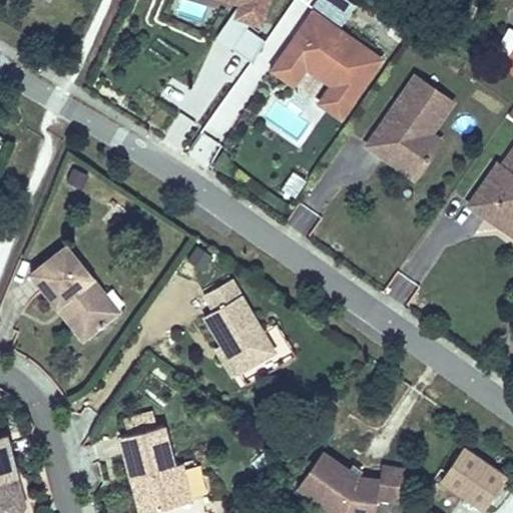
[(221,0),(222,0),(238,0),(237,5),(232,18),(248,24),(261,28),(270,0),(221,0)]
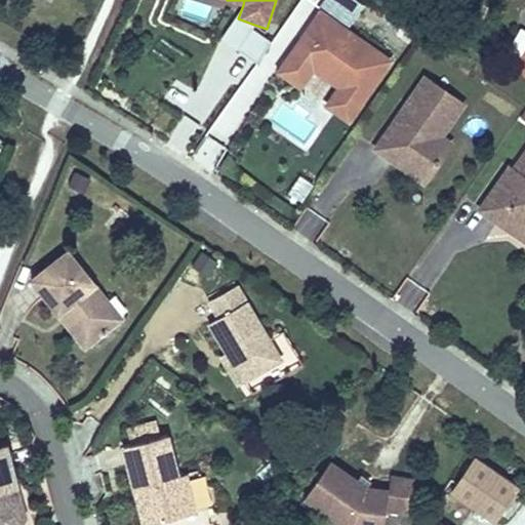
[(238,18),(243,5),(219,37),(237,49),(251,28),(254,25),(238,18)]
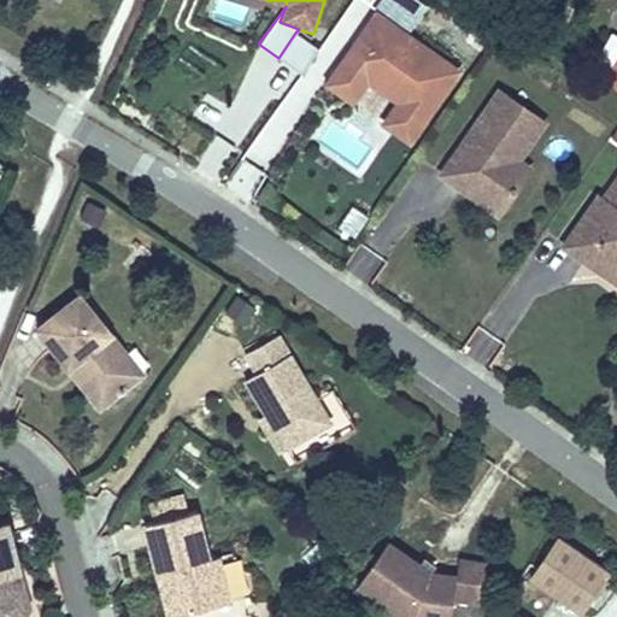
[(394,104),(425,124),(463,70),(375,10),(323,84),(352,105),(366,84),(394,104)]
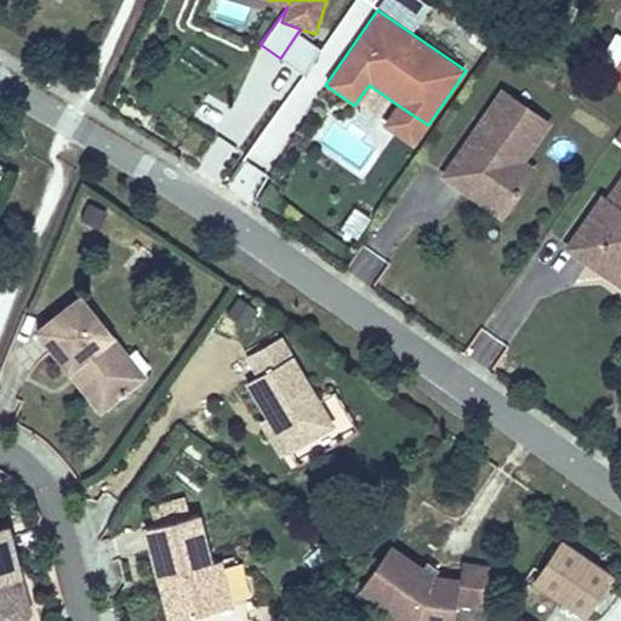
[(297,33),(280,58),(303,74),(320,49),(297,33)]
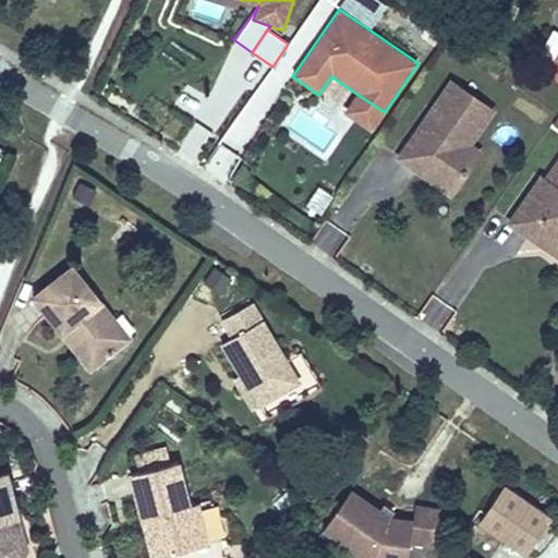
[(557,77),(557,55),(548,72),(557,77)]
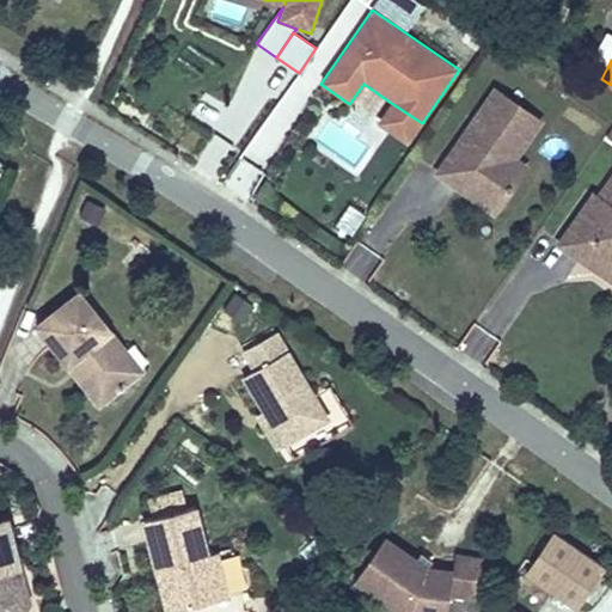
[(381,115),(387,101),(363,90),(357,104),(381,115)]
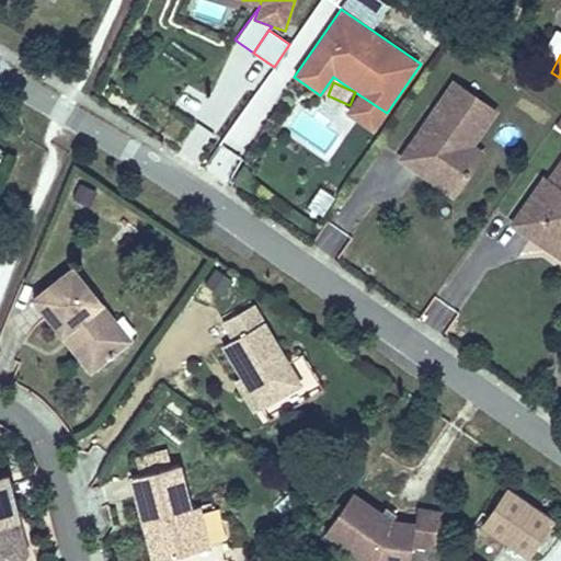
[(426,160),(460,183),(476,162),(465,155),(470,146),(494,111),(454,82),(435,109),(441,112),(432,124),(427,121),(402,158),(420,170),(426,160)]
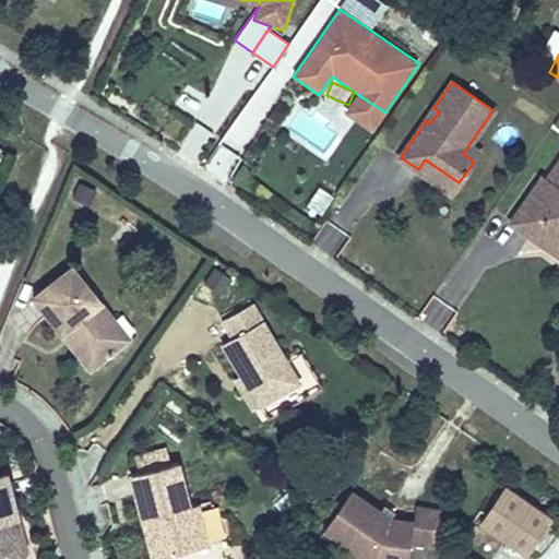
[(371,132),(385,113),(357,94),(344,113),(371,132)]
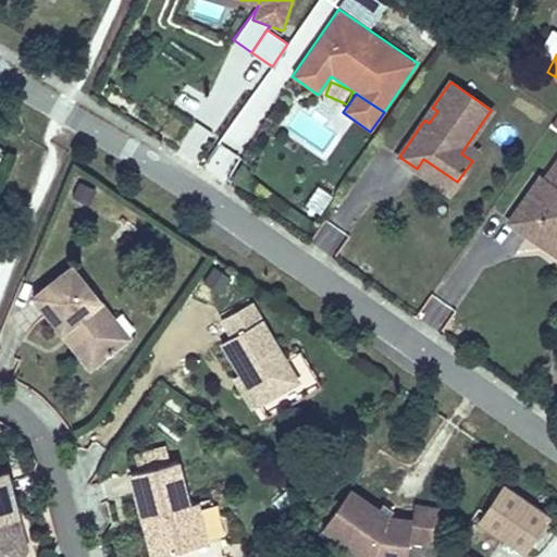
[(432,108),(424,120),(429,123),(437,111),(432,108)]
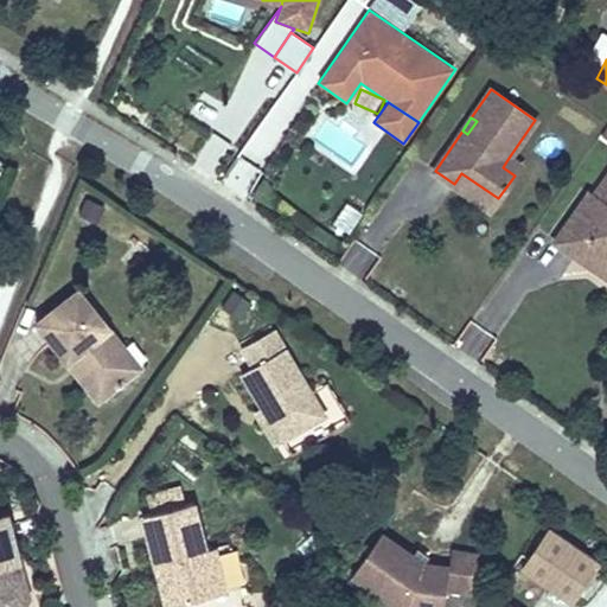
[(521,165),(509,158),(503,167),(515,176),(521,165)]
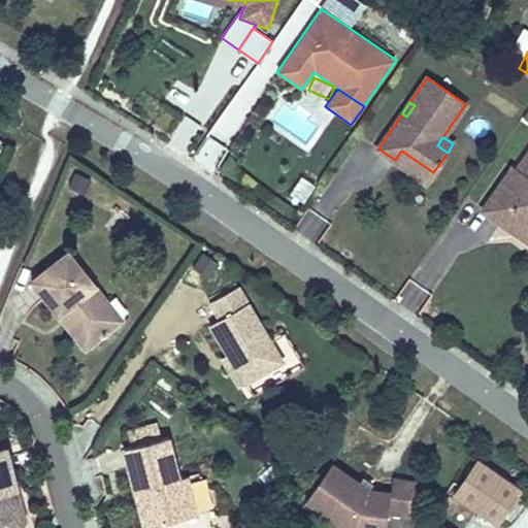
[(427,182),(433,172),(401,151),(395,160),(427,182)]
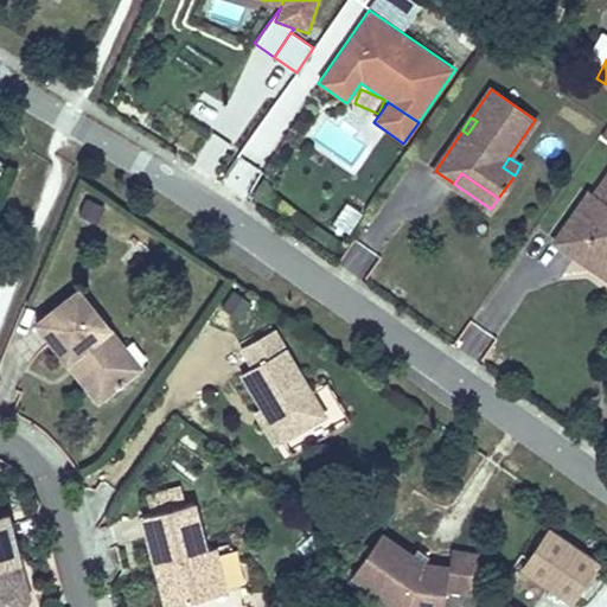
[(606,262),(606,177),(594,196),(593,197),(598,200),(592,209),(582,202),(556,241),(590,266),(606,262)]
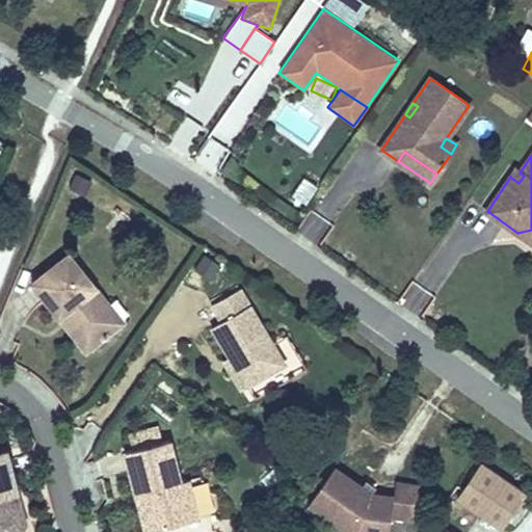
[(516,169),(510,177),(519,183),(524,176),(520,173),(521,171),(516,169)]
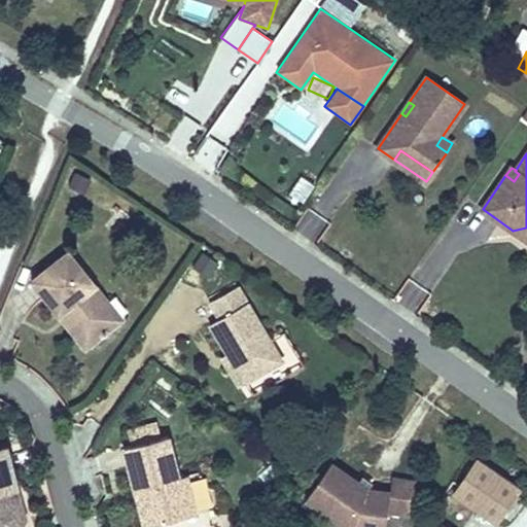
[(68,184),(84,192),(92,179),(75,171),(68,184)]
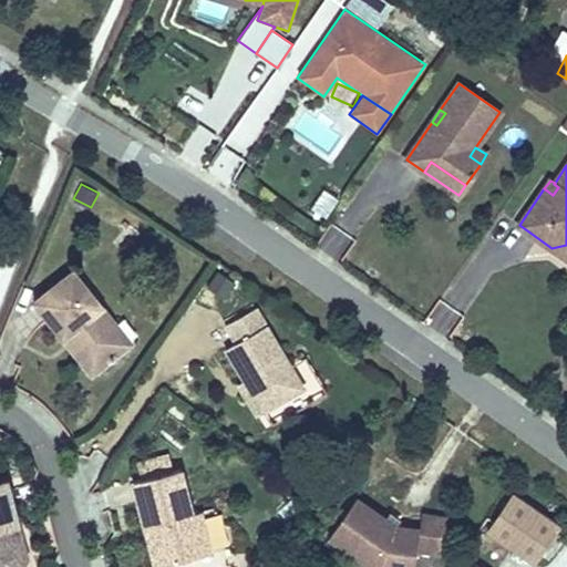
[(323,188),(309,208),(326,219),(339,199),(323,188)]
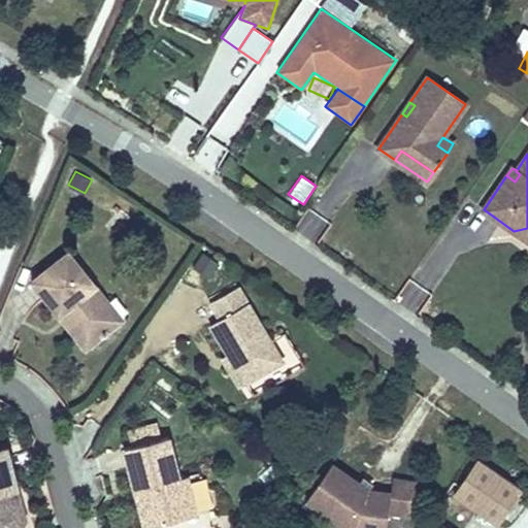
[(298,232),(318,244),(331,223),(311,211),(298,232)]
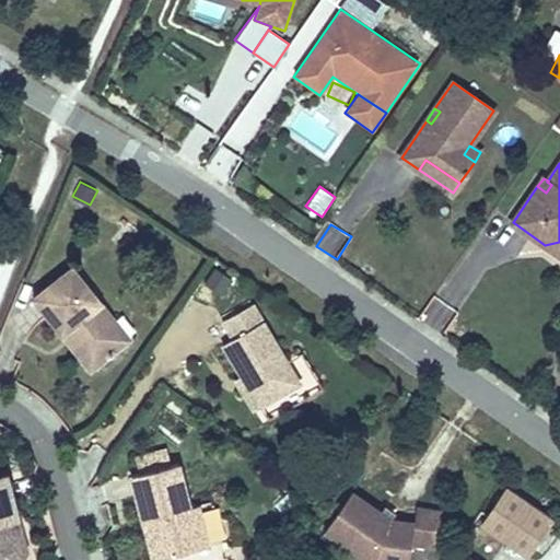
[(149,238),(148,230),(139,231),(140,240),(149,238)]
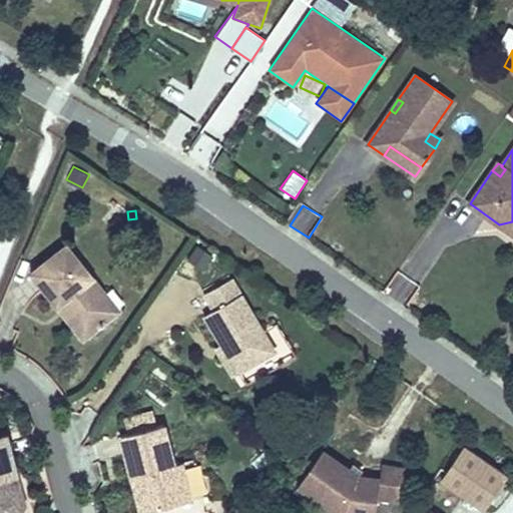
[(127,222),(117,214),(109,224),(119,232),(127,222)]
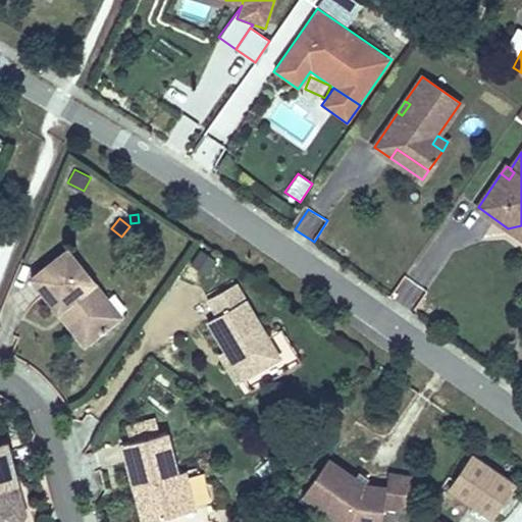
[(521,238),(521,225),(508,228),(521,238)]
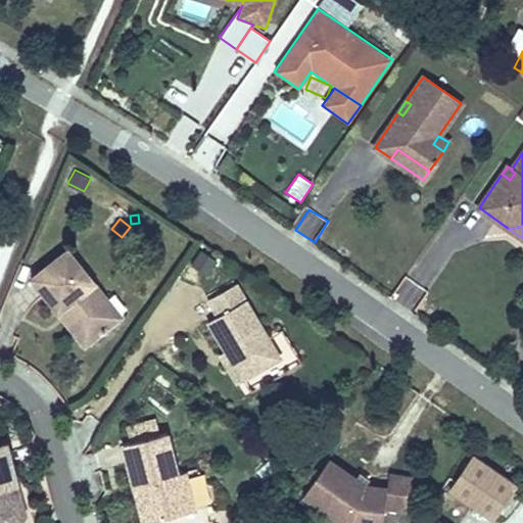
[(207,275),(218,260),(201,248),(191,263),(207,275)]
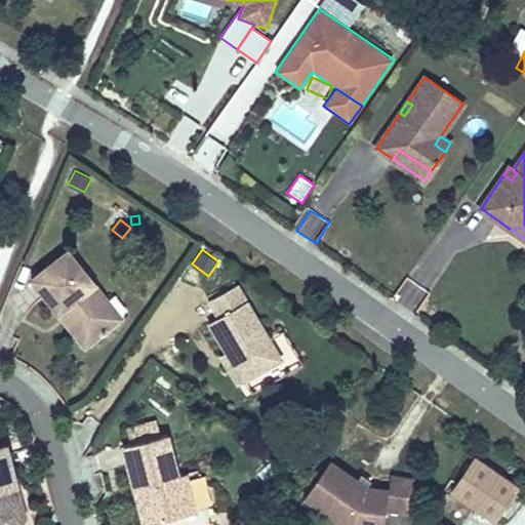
[(99,307),(107,300),(68,250),(32,280),(58,313),(63,310),(70,319),(66,322),(85,347),(114,324),(99,307)]
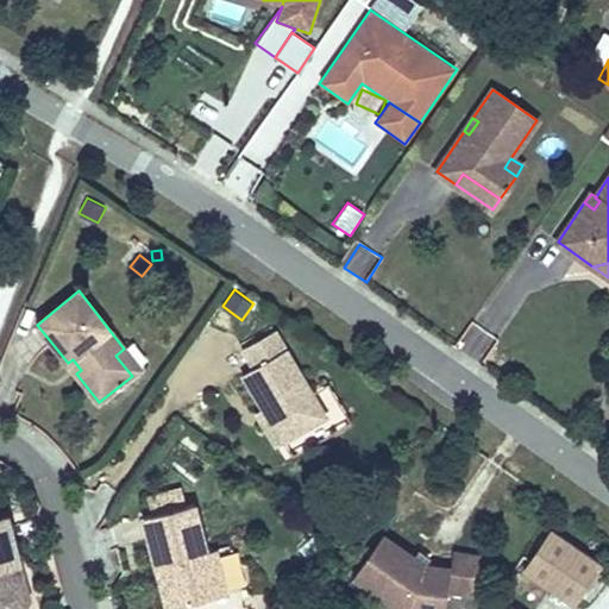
[(264,409),(283,443),(326,416),(275,330),(243,350),(253,368),(243,375),(264,409)]
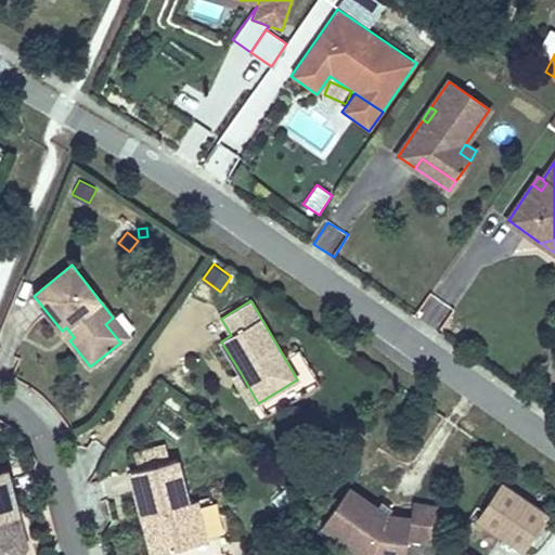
[(128,336),(113,318),(105,324),(120,343),(128,336)]
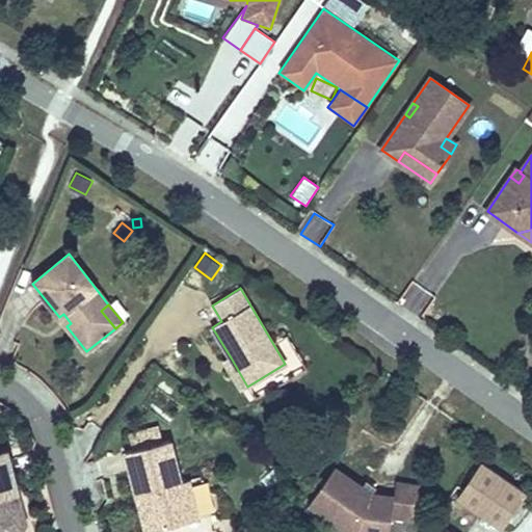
[(59,317),(67,326),(71,323),(63,314),(59,317)]
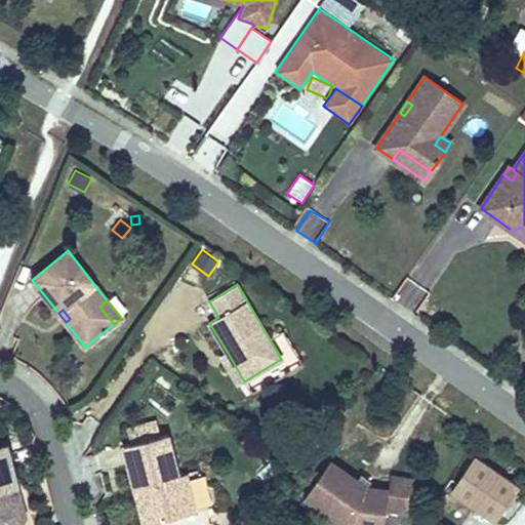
[(286,363),(297,356),(283,333),(273,339),(286,363)]
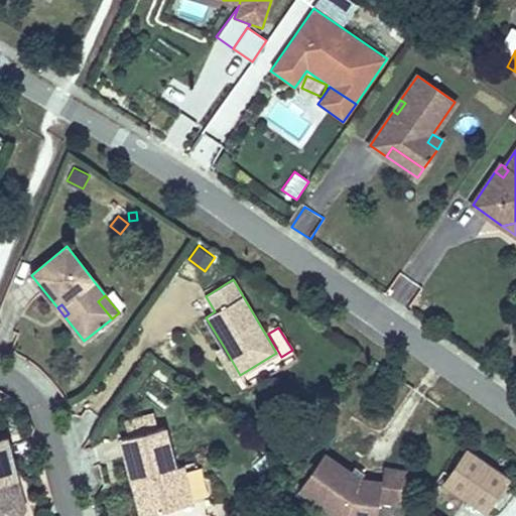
[(235,378),(240,375),(224,347),(218,350),(235,378)]
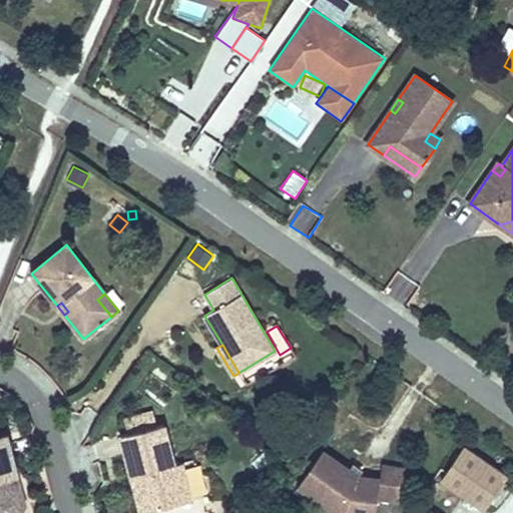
[(139,475),(148,512),(191,501),(181,463),(173,465),(163,424),(156,426),(153,412),(124,419),(127,433),(120,435),(131,477),(139,475)]
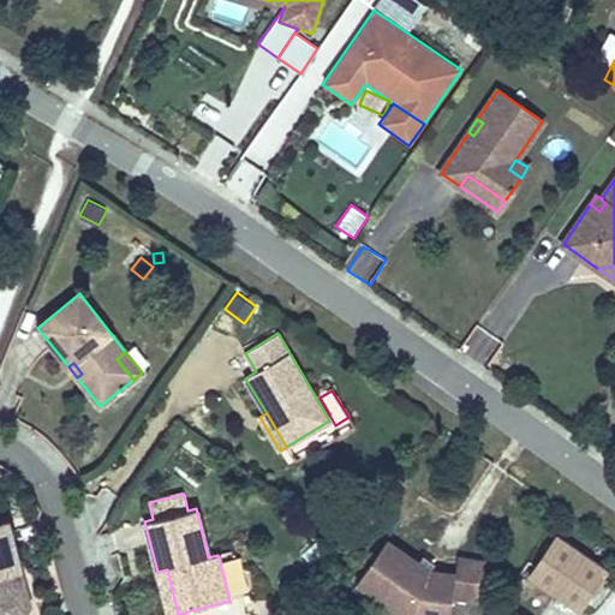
[(11,569),(18,568),(6,520),(0,521),(0,614),(21,614),(28,604),(23,587),(15,581),(11,569)]
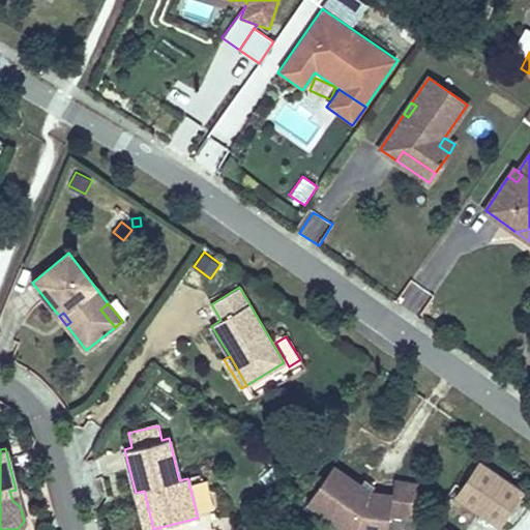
[(526,489),(480,459),(462,486),(455,481),(448,492),(500,527),(526,489)]
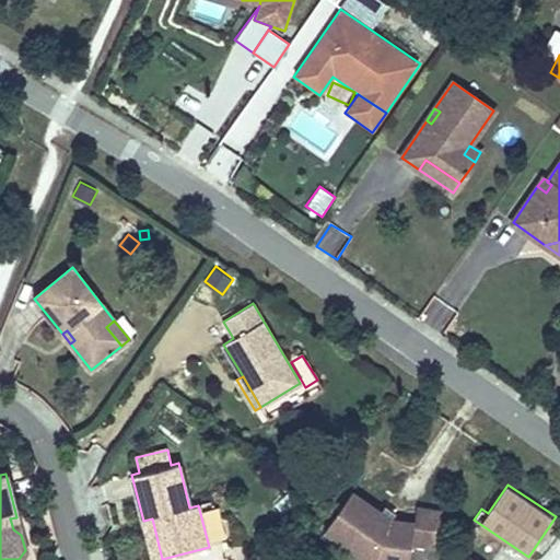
[(394,516),(354,489),(324,531),(364,559),(409,559),(412,546),(438,549),(444,509),(418,504),(416,520),(394,516)]
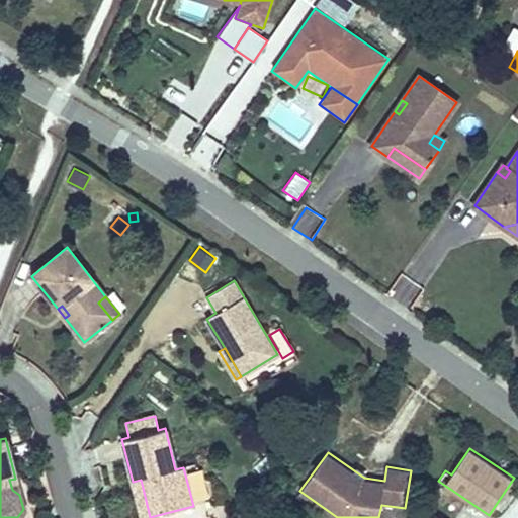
[(19,495),(15,479),(9,480),(12,490),(19,495)]
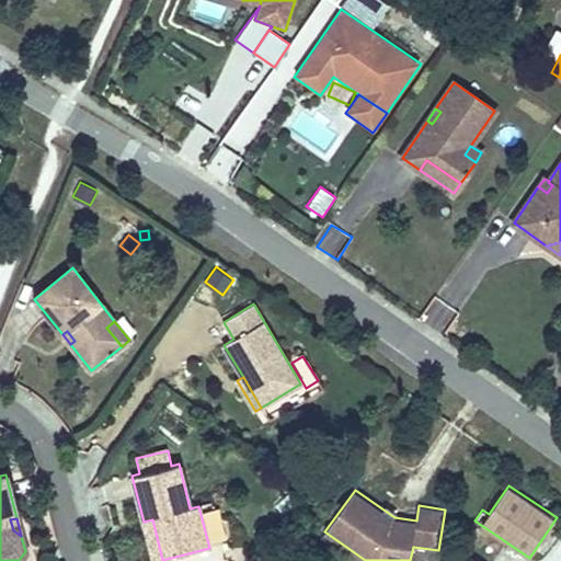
[(153,560),(157,560),(162,560),(152,519),(144,522),(153,560)]
